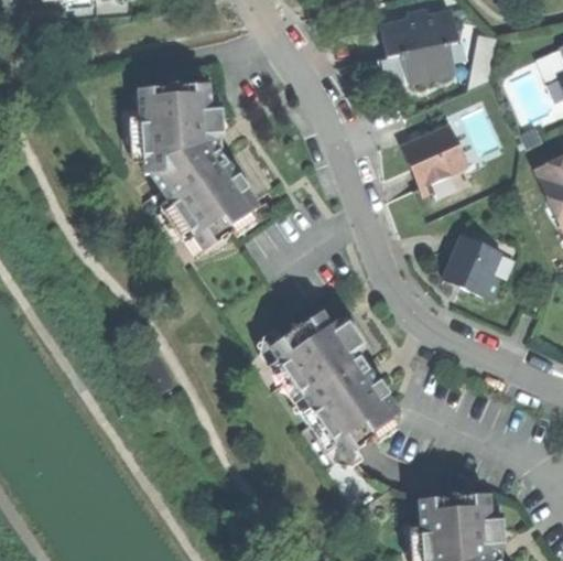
[(61,0),(61,1),(66,0),(66,9),(93,7),(91,0),(114,0),(61,0)]
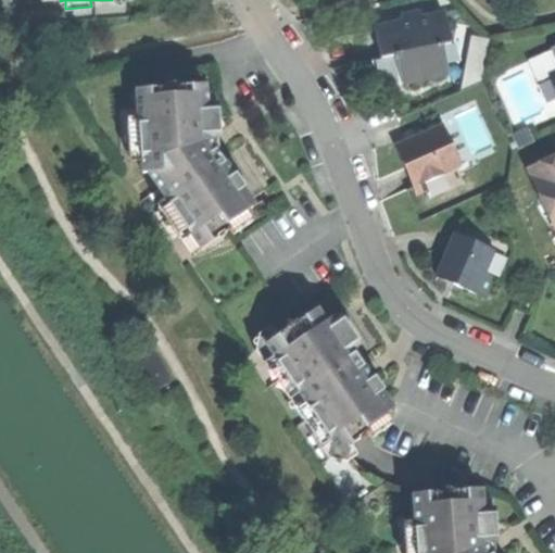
[(379,42),(381,53),(396,50),(403,78),(414,76),(420,83),(425,74),(446,68),(441,41),(450,39),(443,11),(420,15),(421,19),(405,22),(404,20),(375,25),(379,42)]
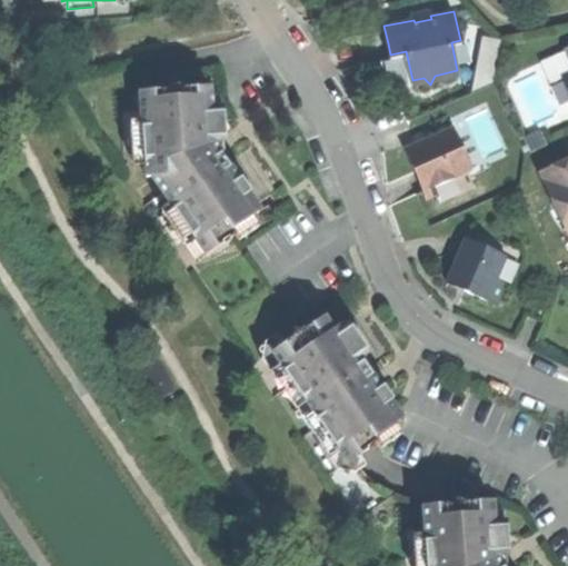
[(128,139),(128,140),(128,141),(128,142),(129,144),(130,144),(131,144),(132,145),(133,159),(146,159),(147,174),(152,174),(172,204),(162,210),(171,222),(170,224),(169,225),(169,226),(169,227),(170,228),(170,229),(171,229),(172,229),(175,229),(176,229),(183,241),(193,235),(206,252),(236,232),(239,238),(259,224),(256,218),(257,217),(257,215),(257,214),(257,212),(256,211),(259,209),(247,191),(251,188),(241,175),(238,177),(229,166),(231,165),(225,155),(223,154),(222,154),(221,154),(220,152),(225,149),(225,142),(223,137),(227,136),(225,106),(221,106),(220,95),(211,95),(210,83),(140,89),(142,120),(130,121),(131,137),(130,137),(129,138),(128,139)]
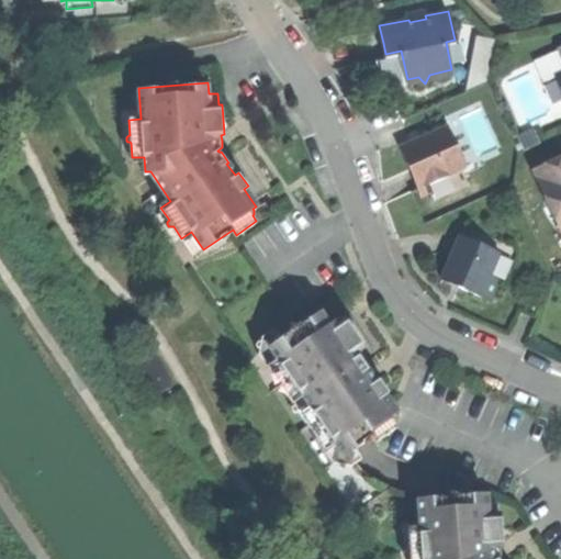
[(406,161),(410,167),(416,164),(425,182),(449,172),(448,169),(466,161),(448,123),(400,145),(406,161)]
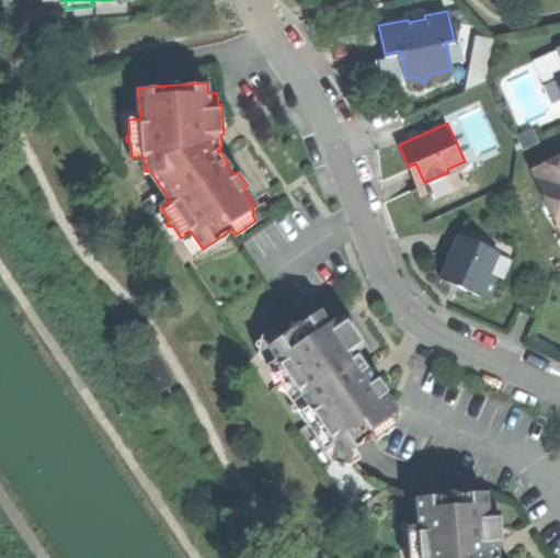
[(534,167),(559,226),(559,162),(557,157),(534,167)]
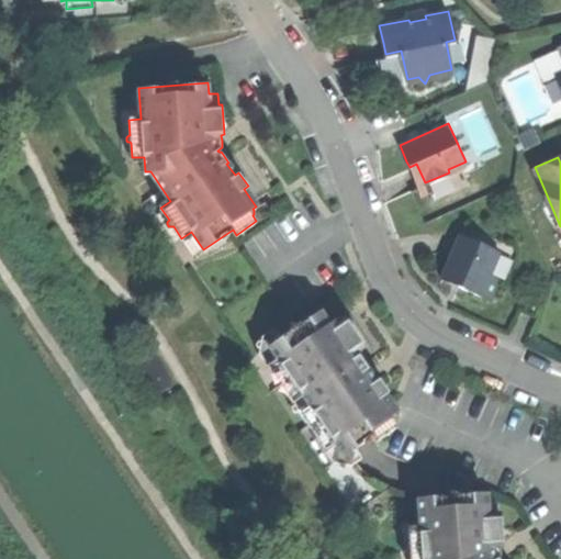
[(466,288),(489,298),(498,276),(489,272),(498,249),(460,233),(441,277),(466,288)]
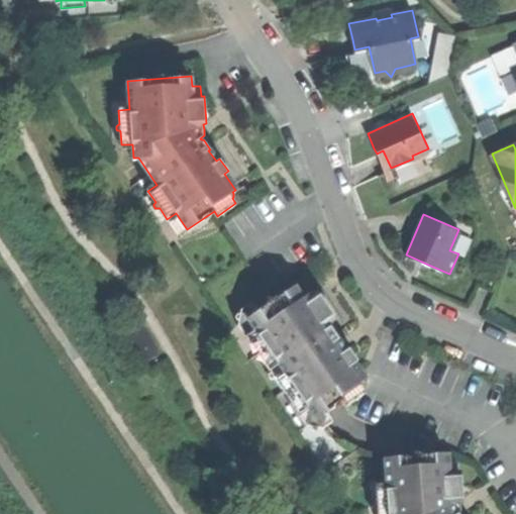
[(236,314),(235,315),(236,316),(236,317),(238,318),(239,318),(238,323),(245,333),(254,327),(273,353),(264,360),(271,371),(270,371),(270,372),(269,373),(269,374),(270,375),(270,376),(271,377),(272,377),(273,377),(274,377),(275,376),(282,387),(291,381),(309,407),(300,413),(307,424),(311,424),(311,426),(312,428),(313,428),(314,429),(316,428),(317,427),(318,426),(322,426),(333,419),(326,410),(342,400),(346,404),(365,392),(360,387),(363,386),(363,384),(363,382),(362,381),(365,379),(353,363),(357,360),(348,347),(344,349),(337,338),(338,337),(333,330),(329,325),(328,326),(325,321),(334,315),(318,292),(310,298),(307,294),(303,296),(295,284),(258,309),(251,300),(241,307),(240,312),(239,312),(237,312),(236,313),(236,314)]
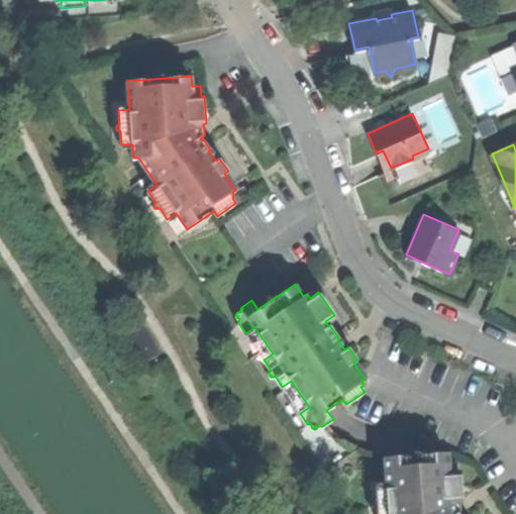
[(373,503),(373,504),(374,505),(374,506),(375,506),(376,507),(377,507),(377,513),(457,513),(458,513),(460,511),(459,500),(462,500),(460,472),(457,472),(457,461),(448,461),(448,451),(391,456),(392,471),(386,471),(387,485),(376,486),(377,500),(375,500),(374,501),(374,502),(373,503)]
